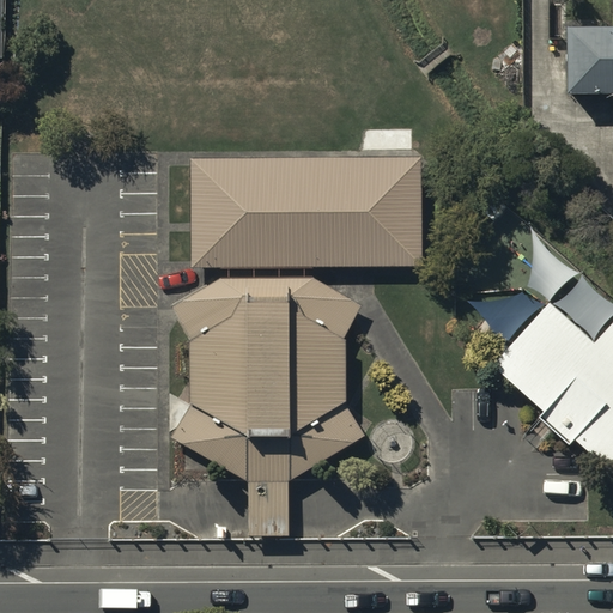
[(612,4),(563,5),(564,76),(612,74),(612,4)]
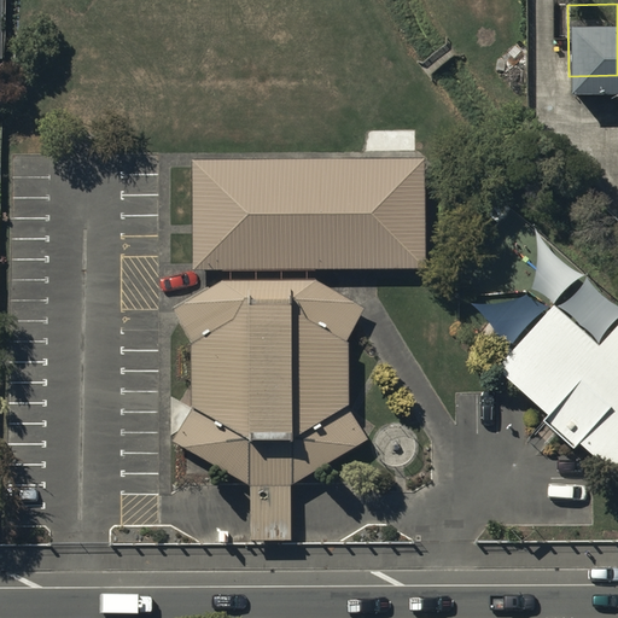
[(238,161),(193,161),(193,270),(426,269),(425,159),(238,161)]
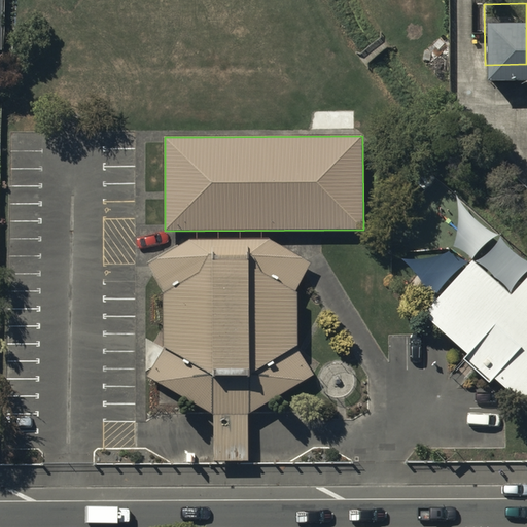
[(188,239),(147,262),(164,291),(163,292),(164,347),(165,347),(148,376),(213,415),(248,414),(313,375),(296,346),(297,345),(297,292),(295,291),(311,261),(270,239),(188,239)]
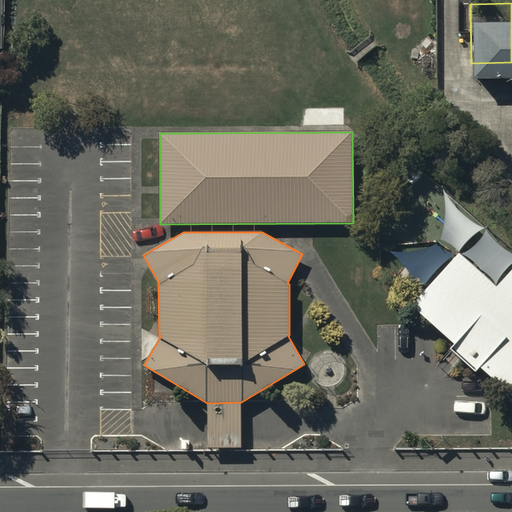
[(480,367),(511,395),(511,269),(496,286),(459,252),(455,256),(411,305),(454,344),(451,349),(476,372),(480,367)]
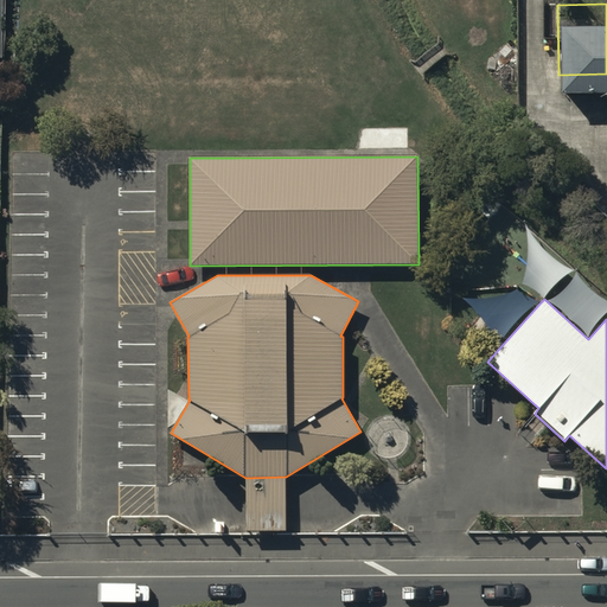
[(286,477),(246,478),(247,530),(286,530),(286,477)]
